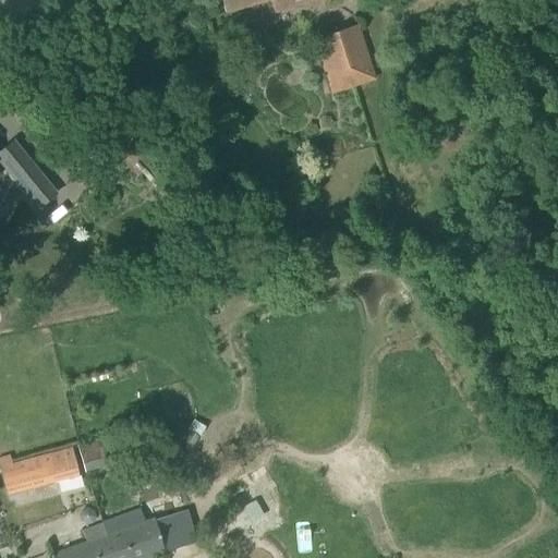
[(313,0),(220,0),(225,12),(261,1),(265,0),(293,0),(295,5),(313,0)]
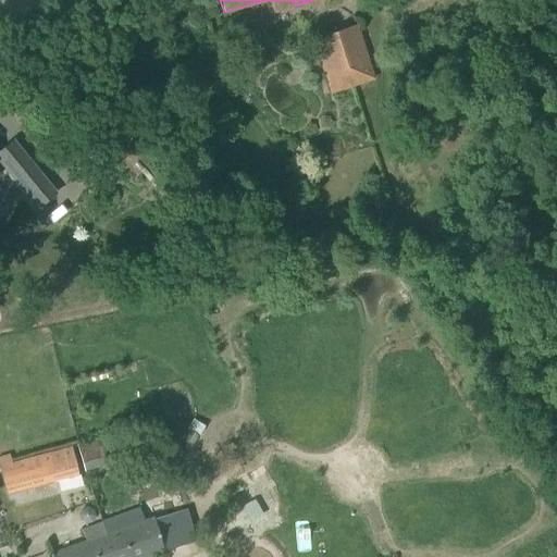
[(357,23),(312,36),(330,95),(374,81),(357,23)]
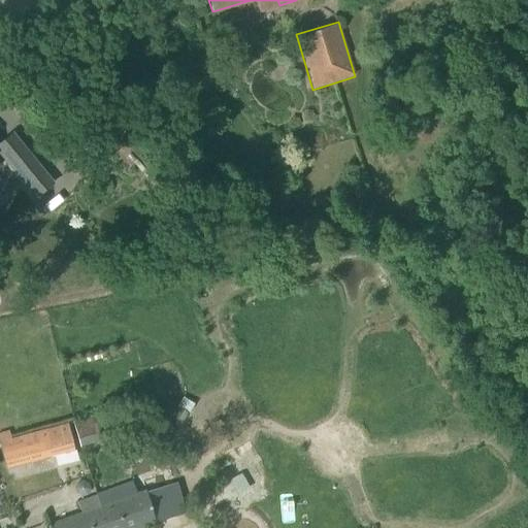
[(52,183),(11,134),(0,142),(0,152),(5,159),(0,163),(0,196),(3,200),(24,183),(35,197),(52,183)]
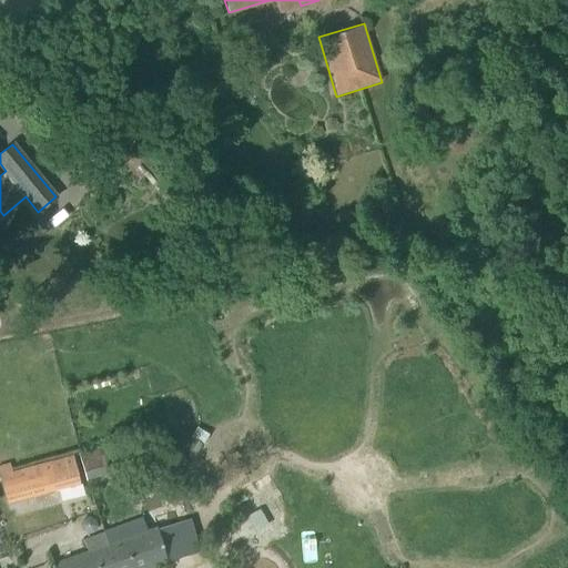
[(179,483),(209,474),(196,434),(166,443),(179,483)]
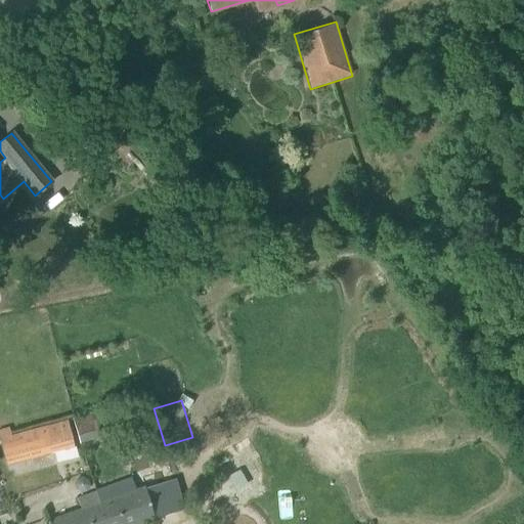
[(70,418),(77,444),(103,437),(99,421),(96,410),(70,418)]
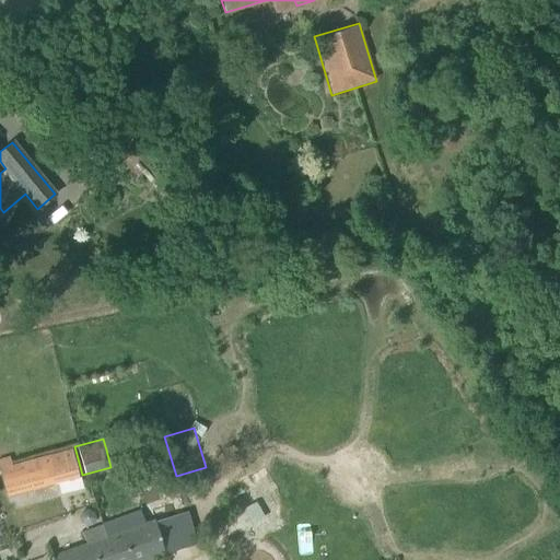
[(0,477),(6,498),(79,478),(71,448),(11,465),(9,457),(0,458),(0,477)]
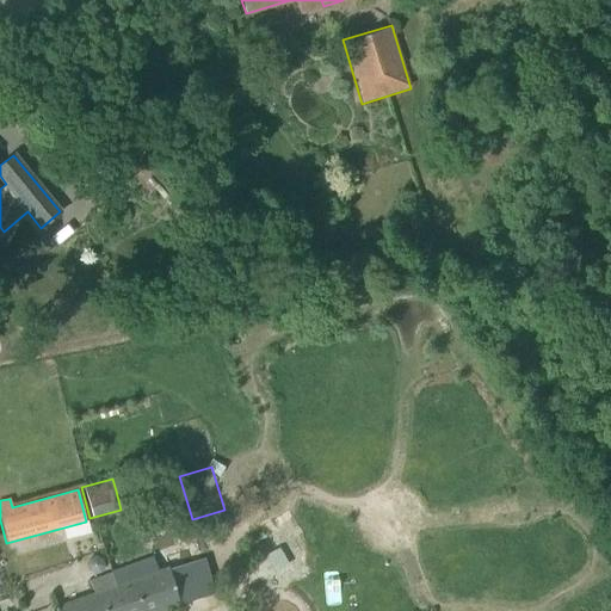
[(208,596),(203,582),(196,561),(170,569),(168,566),(158,569),(155,560),(112,574),(123,610),(170,610),(181,608),(180,605),(208,596)]
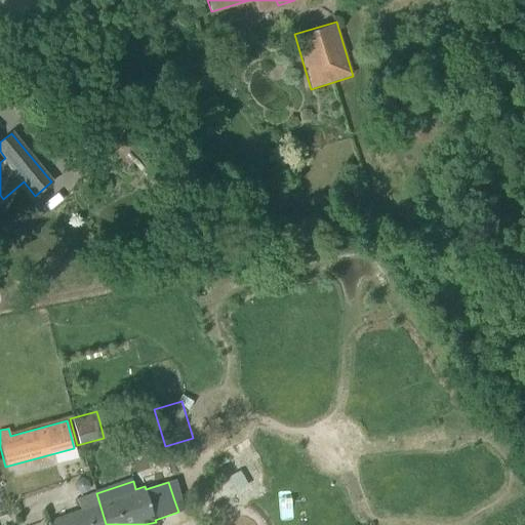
[(46,523),(46,524),(106,524),(96,493),(77,499),(81,513),(46,523)]
